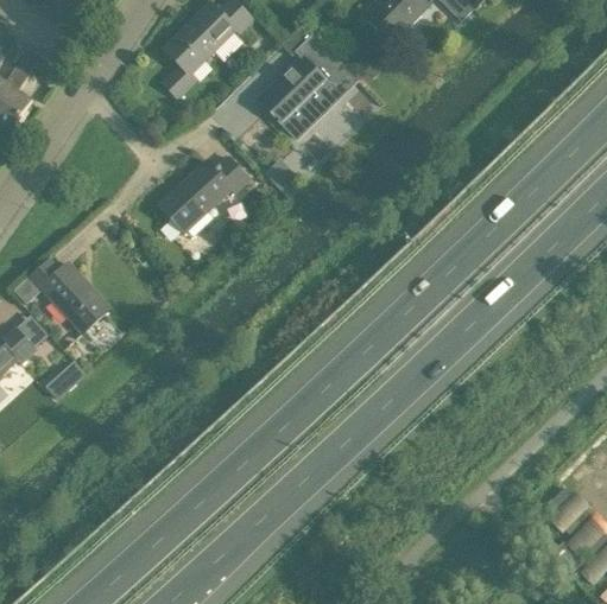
[(58,0),(58,24),(74,23),(73,0),(58,0)]
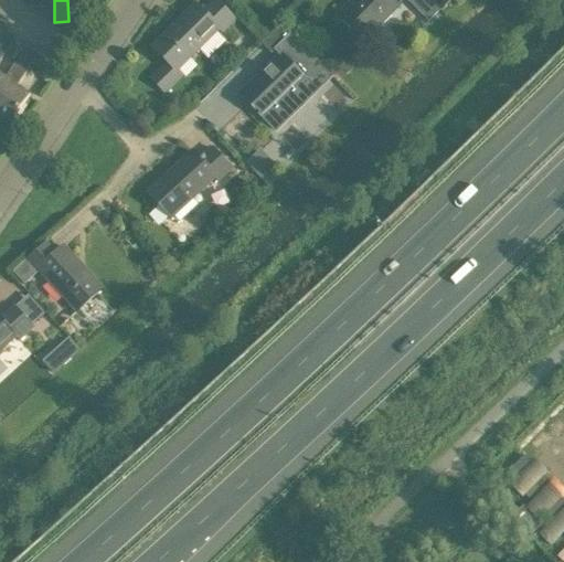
[(213,0),(203,9),(195,1),(151,45),(167,61),(151,76),(165,91),(181,74),(177,69),(220,27),(223,31),(235,18),(217,0),(213,0)]
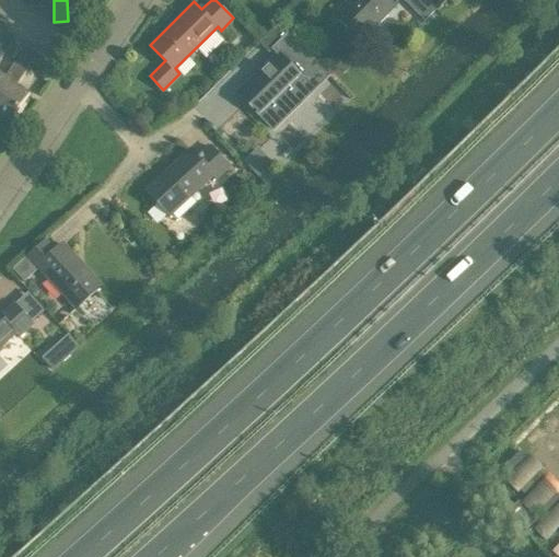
[(360,38),(395,4),(391,0),(348,0),(335,13),(360,38)]
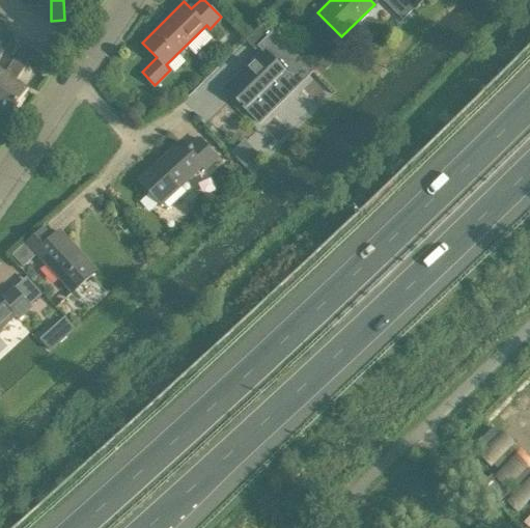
[(416,6),(409,0),(385,0),(403,19),(416,6)]
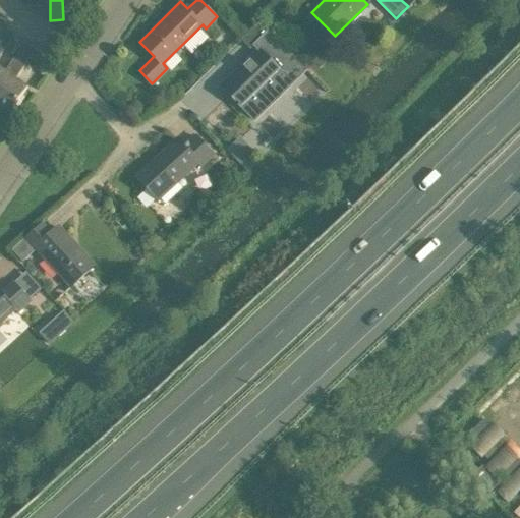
[(250,47),(254,43),(260,48),(222,85),(243,108),(281,70),(294,56),(279,41),(280,40),(260,19),(241,38),(250,47)]
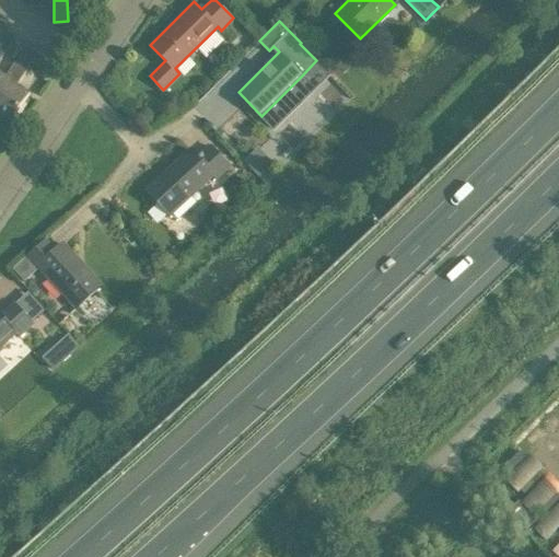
[(3,28),(0,33),(0,83),(4,77),(0,72),(0,57),(14,37),(3,28)]
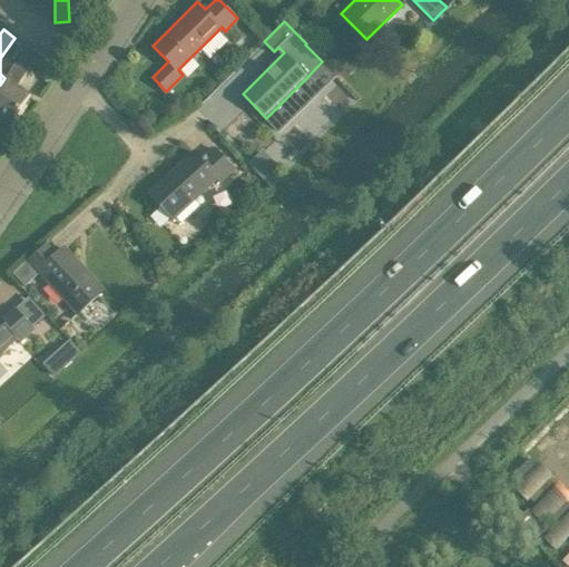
[(364,40),(340,62),(351,74),(374,50),(364,40)]
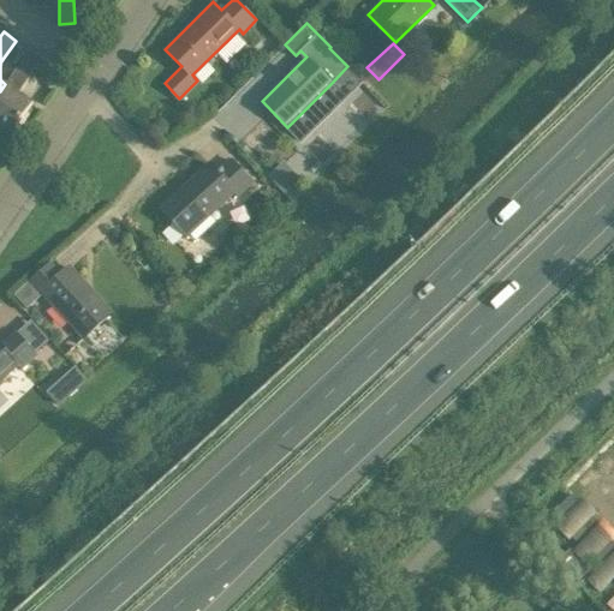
[(0,91),(0,149),(33,102),(31,101),(31,102),(18,93),(41,58),(29,49),(5,84),(0,91)]
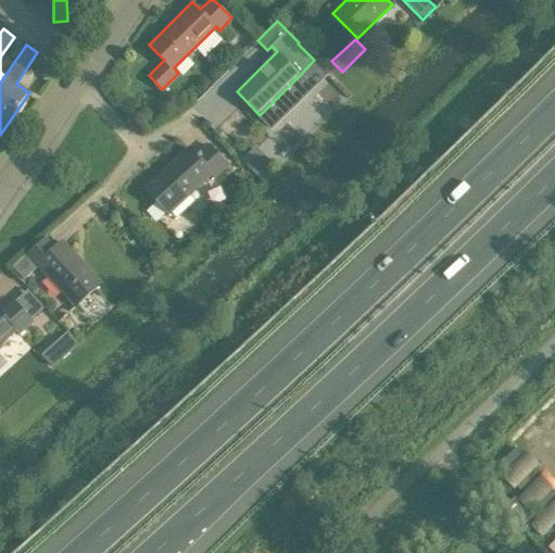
[(228,164),(210,143),(198,154),(190,147),(146,188),(168,213),(212,173),(215,176),(228,164)]
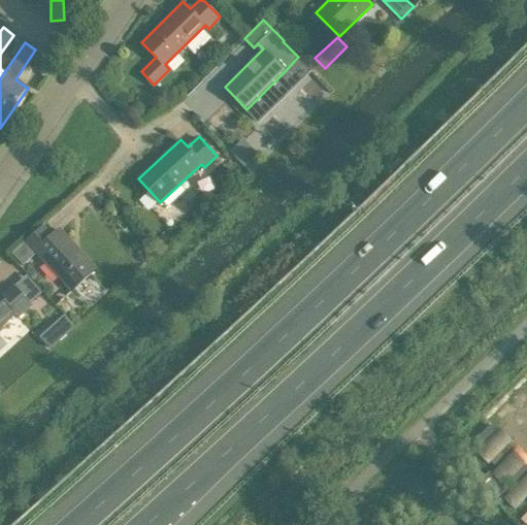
[(251,172),(258,166),(251,159),(256,153),(243,139),(230,152),(251,172)]
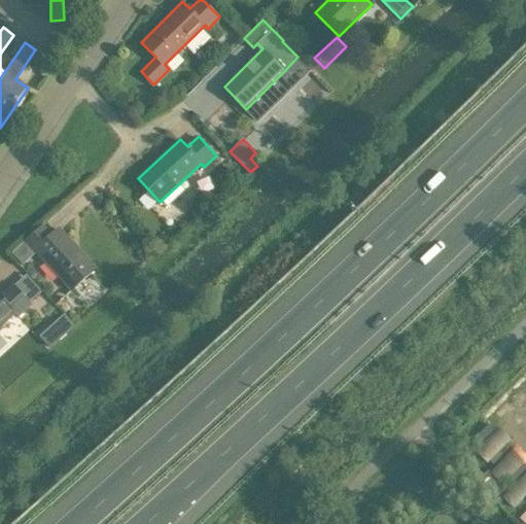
[(96,267),(60,228),(51,234),(43,225),(24,243),(33,254),(37,250),(72,288),(96,267)]
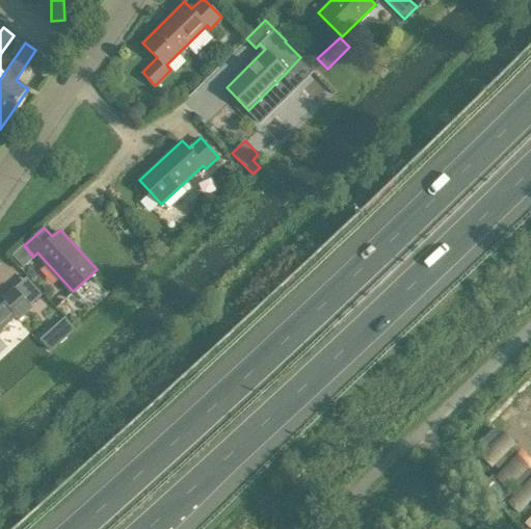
[(0,327),(16,314),(19,318),(31,307),(14,286),(1,297),(0,296),(0,327)]
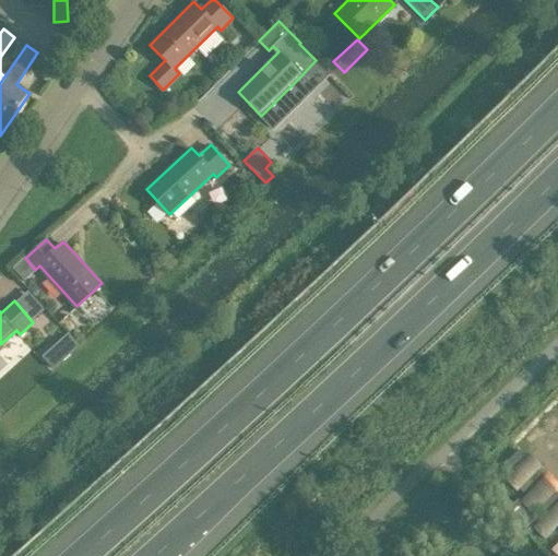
[(68,333),(42,357),(54,370),(80,345),(68,333)]
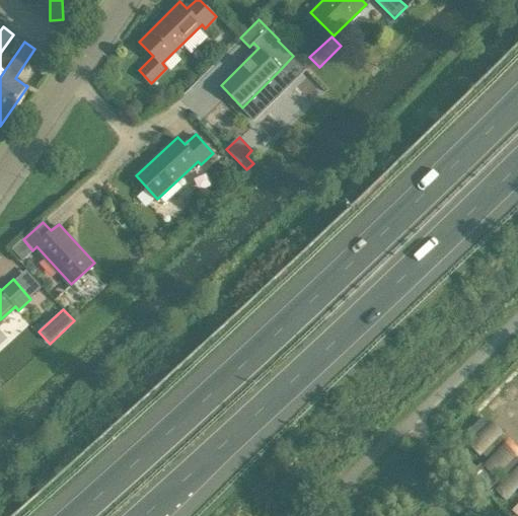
[(498,481),(482,462),(471,471),(488,490),(498,481)]
